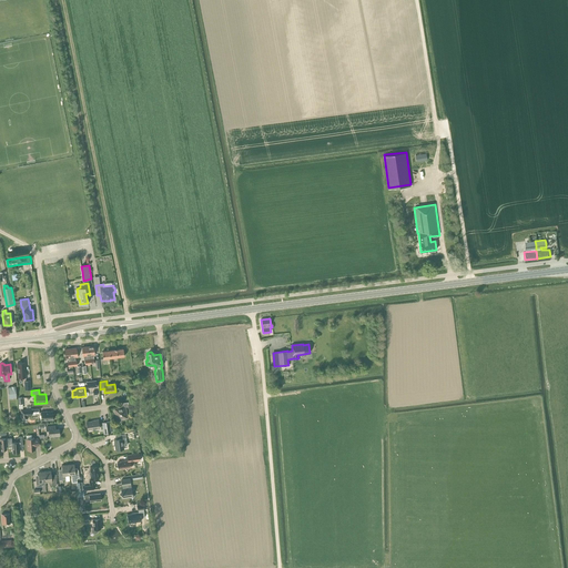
[(121,418),(127,417),(125,406),(129,406),(128,402),(121,403),(122,407),(114,408),(115,419),(117,419),(117,422),(118,423),(120,422),(121,421),(121,418)]
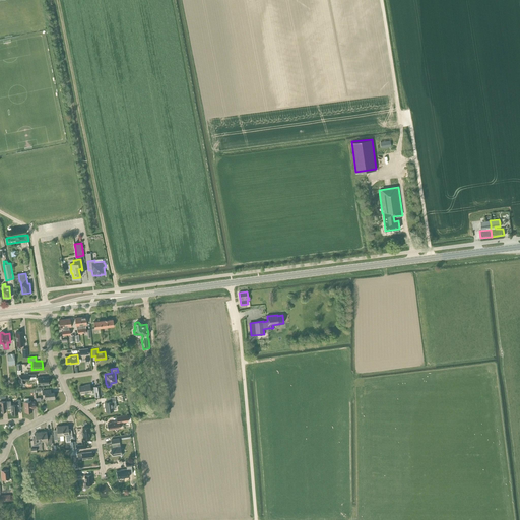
[(33,375),(19,375),(19,384),(25,384),(24,381),(29,380),(29,379),(33,379),(33,375)]
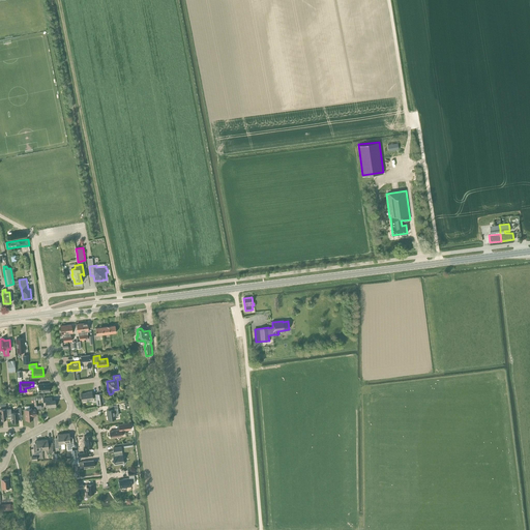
[(38,392),(50,391),(49,384),(38,384),(38,392)]
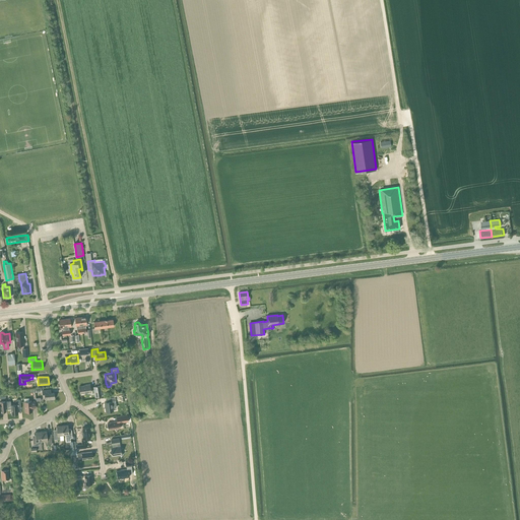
[(80,394),(91,392),(89,384),(86,385),(79,387),(80,394)]
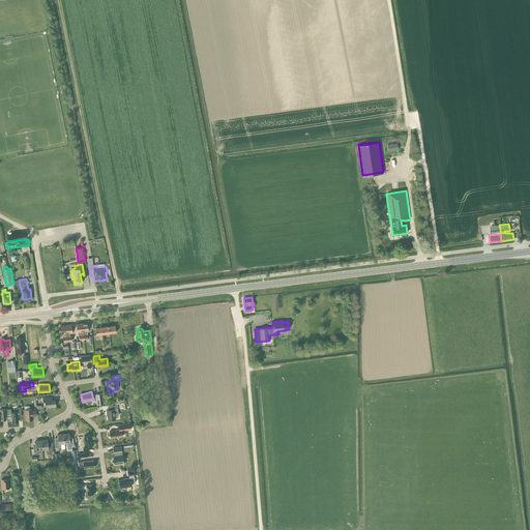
[(54,407),(56,407),(55,400),(52,401),(52,398),(42,399),(43,402),(46,402),(46,408),(51,407),(51,408),(52,409),(54,409),(54,408),(54,407)]
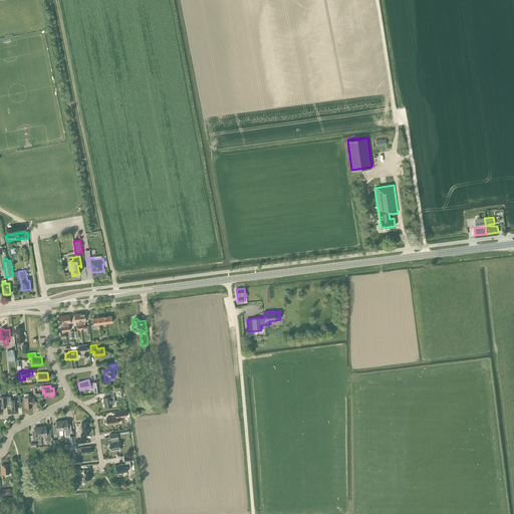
[(105,398),(103,398),(104,408),(111,407),(111,403),(114,403),(114,398),(113,399),(112,397),(113,397),(113,393),(106,394),(104,394),(105,398)]
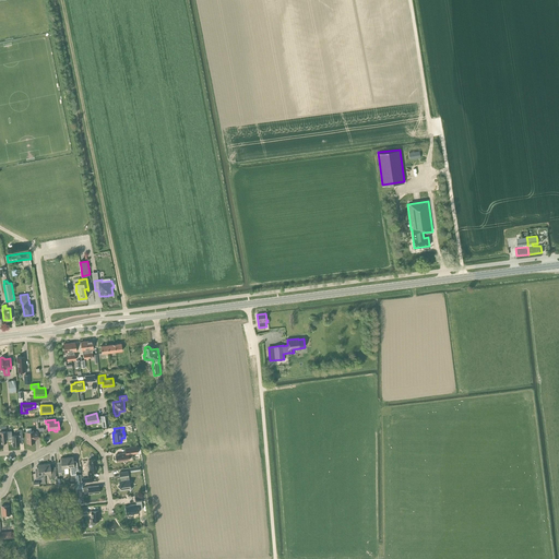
[(22,429),(18,430),(19,435),(12,436),(11,431),(7,431),(8,440),(12,440),(12,445),(20,444),(19,437),(22,437),(22,429)]
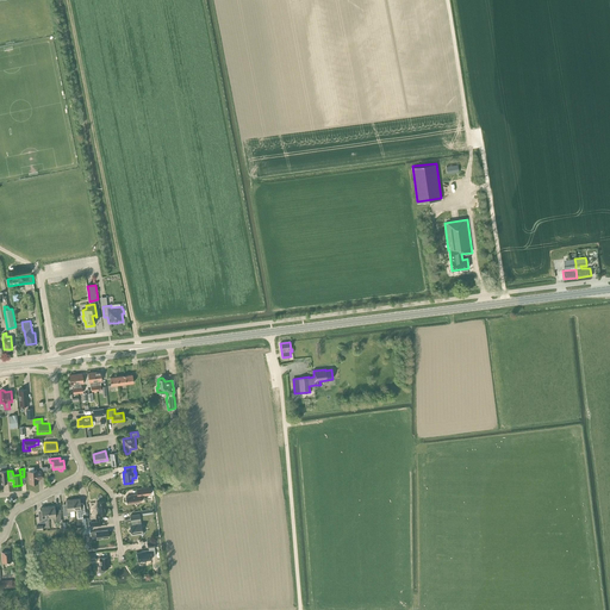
[(42,479),(42,471),(37,472),(37,471),(29,472),(29,484),(38,483),(38,479),(42,479)]
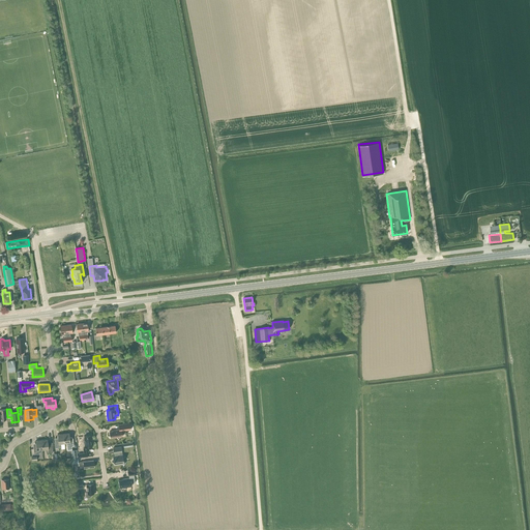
[(123,431),(127,430),(130,430),(129,423),(119,424),(119,430),(114,431),(110,432),(111,438),(115,437),(122,436),(122,433),(123,433),(123,431)]
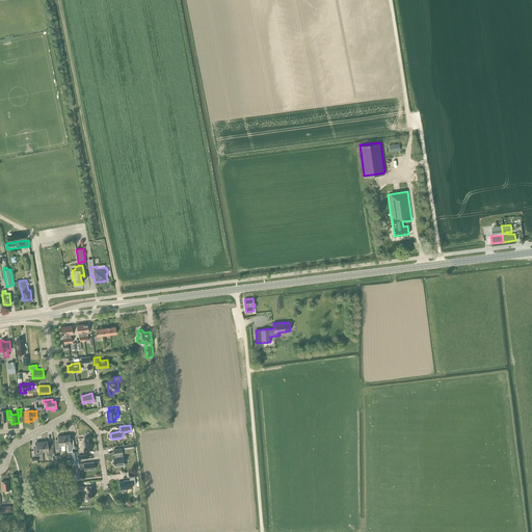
[(72,439),(70,440),(70,434),(63,435),(64,445),(67,445),(68,451),(72,451),(72,448),(74,448),(73,442),(73,440),(72,439)]
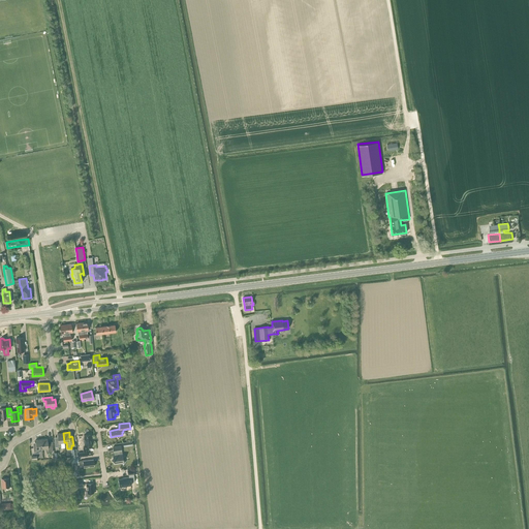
[(61,443),(64,442),(63,433),(57,433),(58,441),(54,441),(55,447),(61,446),(61,443)]
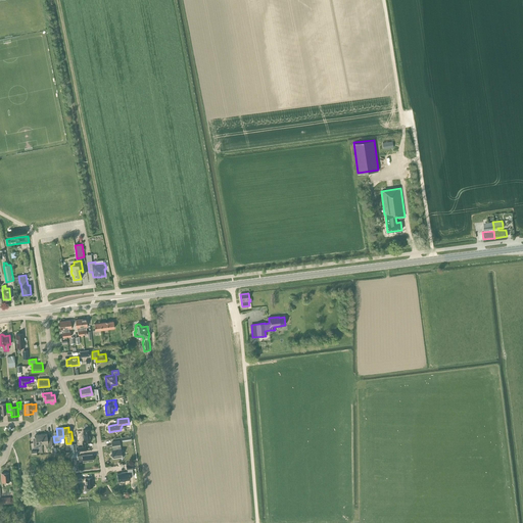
[(87,445),(87,441),(91,441),(90,433),(89,429),(83,430),(84,434),(83,434),(84,441),(82,442),(83,445),(87,445)]
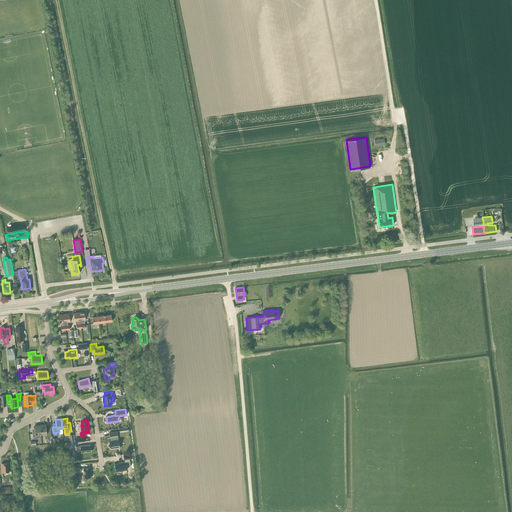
[(50,431),(46,431),(46,424),(40,425),(41,434),(44,434),(45,438),(51,437),(50,431)]
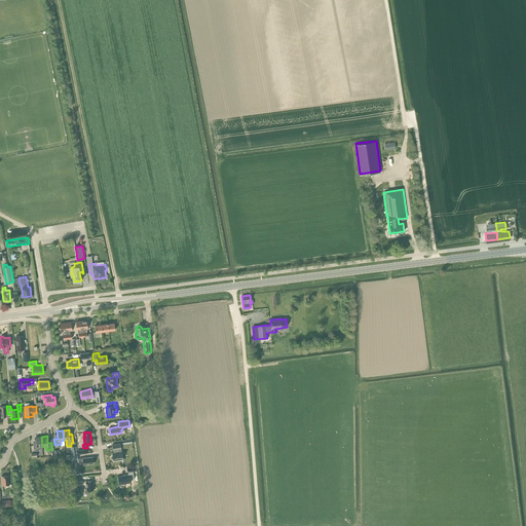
[(39,447),(42,446),(41,437),(35,438),(36,445),(33,445),(34,451),(39,450),(39,447)]
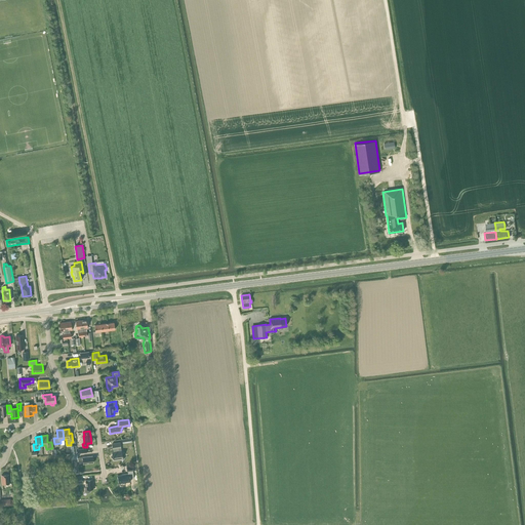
[(122,460),(124,458),(122,456),(120,442),(112,443),(113,448),(114,451),(112,452),(113,455),(112,456),(112,457),(113,458),(113,460),(120,459),(122,460)]
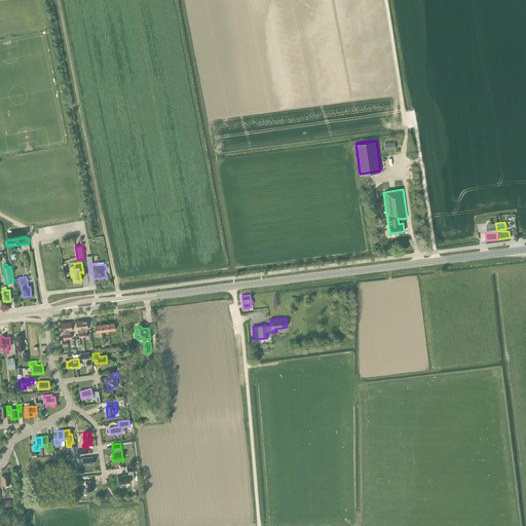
[(133,472),(127,472),(128,475),(121,476),(118,477),(119,484),(130,482),(130,480),(134,480),(133,472)]
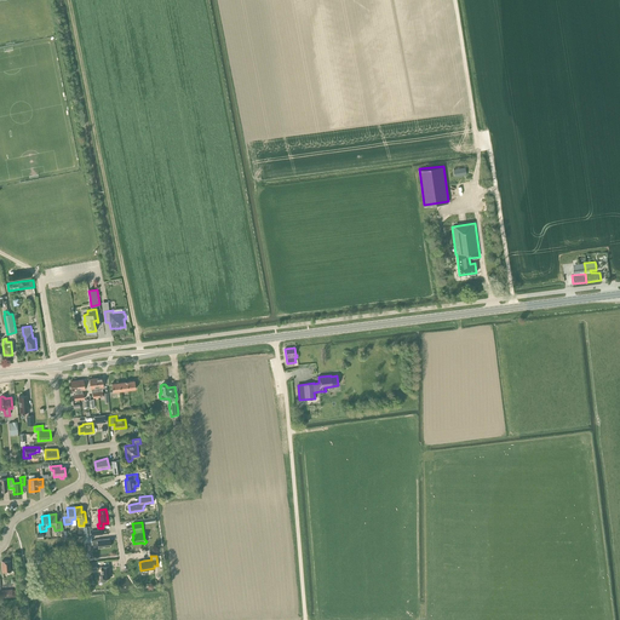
[(107,578),(110,577),(109,566),(101,567),(102,577),(101,577),(101,580),(103,581),(105,581),(107,580),(107,578)]
